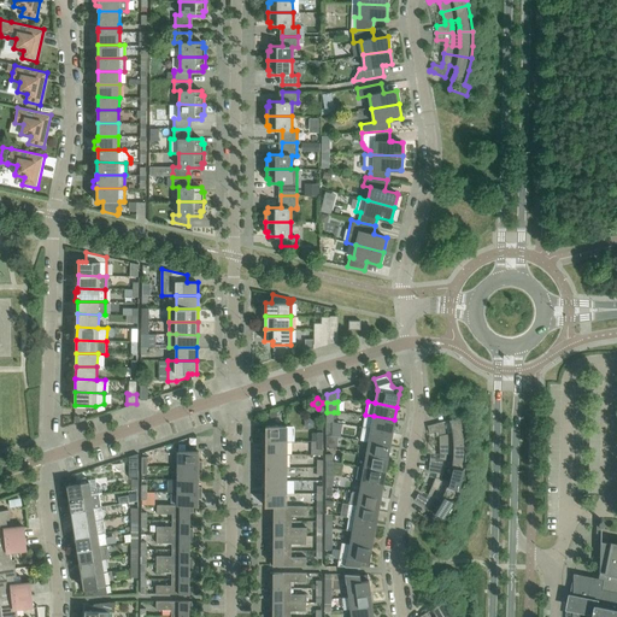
[(439,445),(466,444),(465,433),(463,416),(469,415),(468,405),(450,410),(450,411),(452,419),(428,425),(427,427),(428,427),(429,433),(439,432),(439,435),(439,445)]
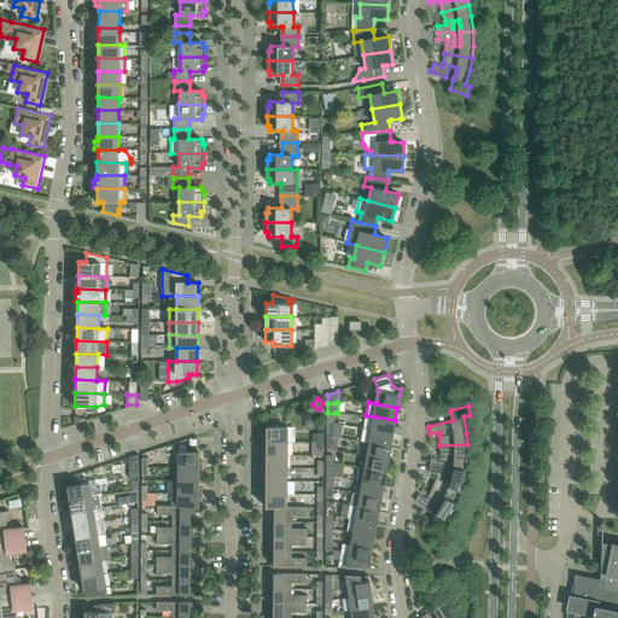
[(374,417),(372,430),(392,433),(395,420),(374,417)]
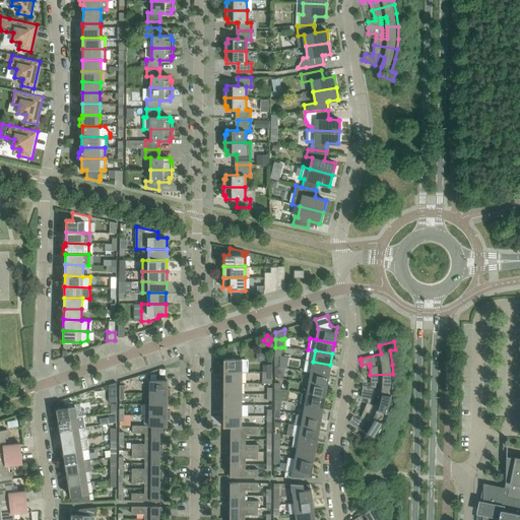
[(221,367),(221,371),(241,371),(242,360),(229,359),(224,359),(224,367),(221,367)]
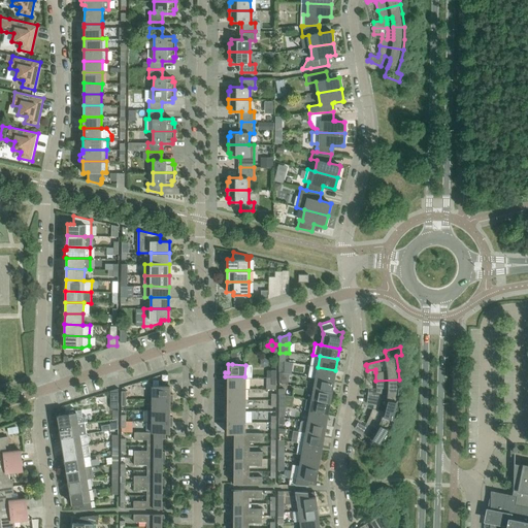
[(333,381),(335,370),(318,367),(311,366),(309,376),(316,377),(333,381)]
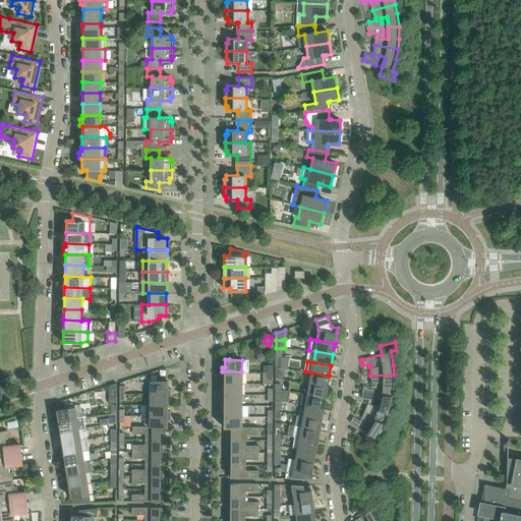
[(225,378),(225,383),(241,383),(241,371),(222,371),(222,378),(225,378)]
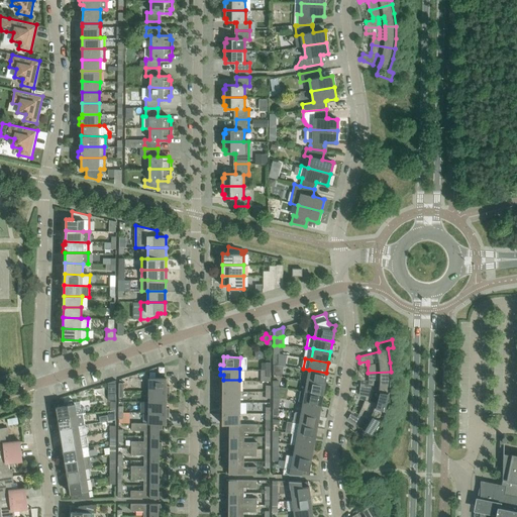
[(325,384),(326,373),(309,370),(307,381),(325,384)]
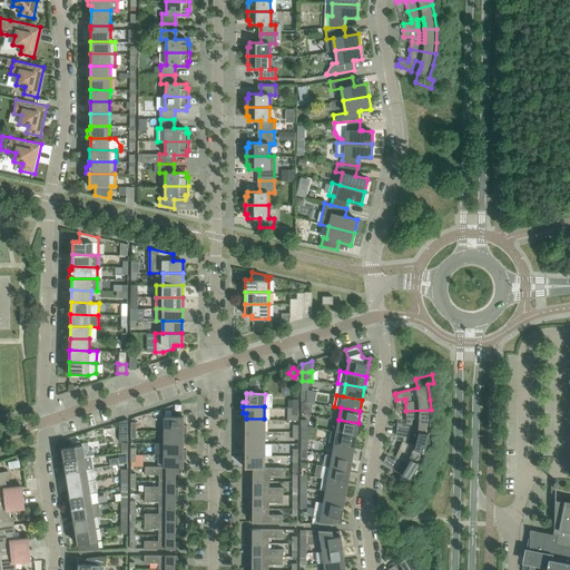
[(412,420),(419,420),(418,423),(418,426),(418,430),(416,432),(429,435),(431,421),(431,410),(405,411),(406,420),(406,423),(397,422),(396,429),(411,431),(412,420)]
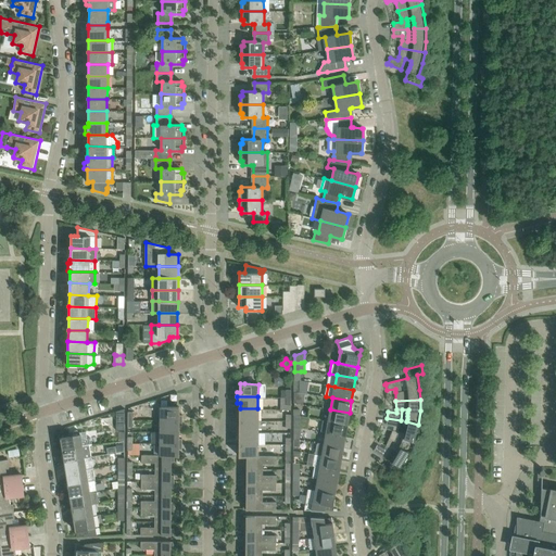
[(161,406),(161,419),(182,419),(182,415),(179,415),(179,407),(161,406)]
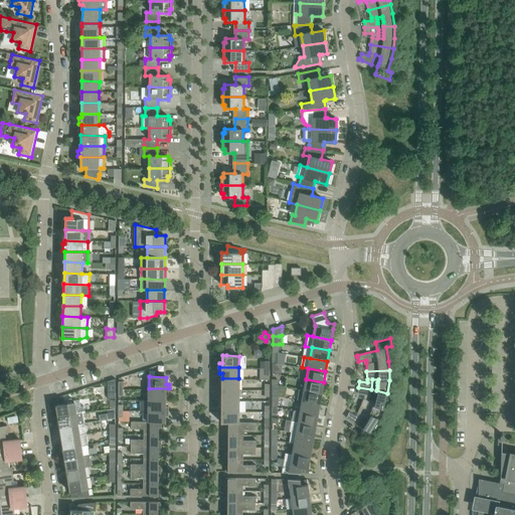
[(218,385),(218,389),(238,389),(238,378),(222,378),(221,385),(218,385)]
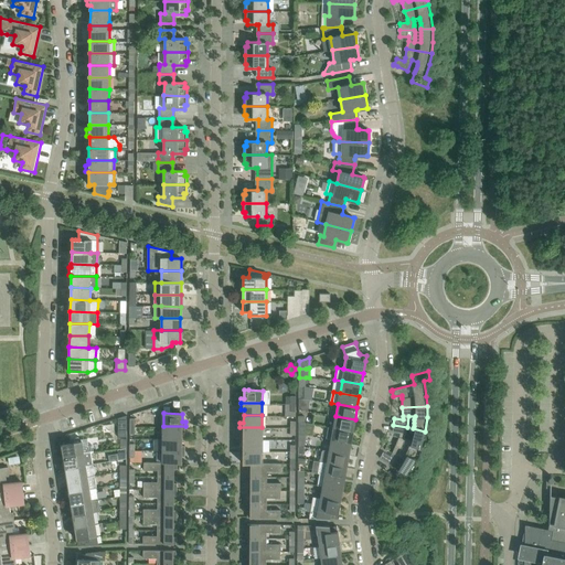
[(336,416),(333,427),(353,432),(355,419),(336,416)]
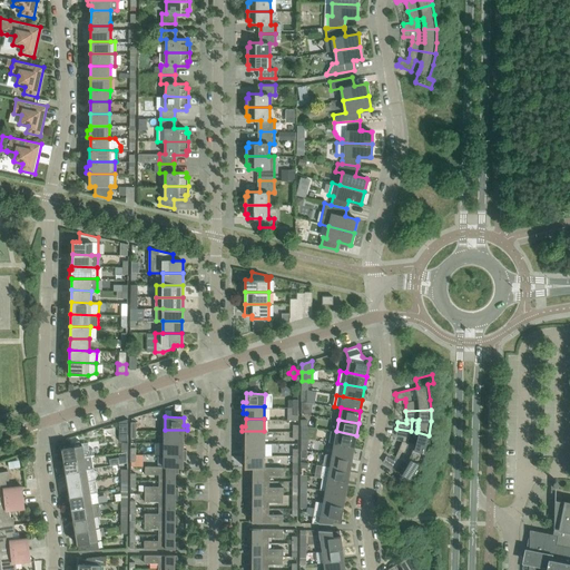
[(402,441),(399,449),(422,459),(426,449),(429,435),(416,432),(416,435),(415,439),(414,442),(413,444),(408,443),(411,431),(396,429),(395,435),(403,438),(403,441),(402,441)]
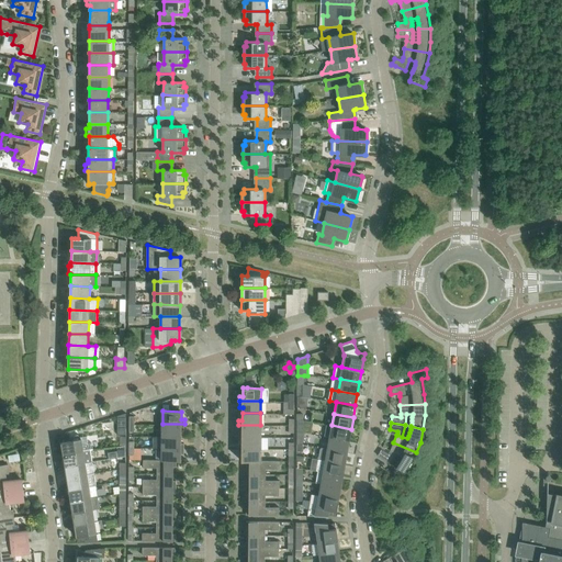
[(184,430),(184,424),(163,424),(163,436),(181,436),(181,430),(184,430)]
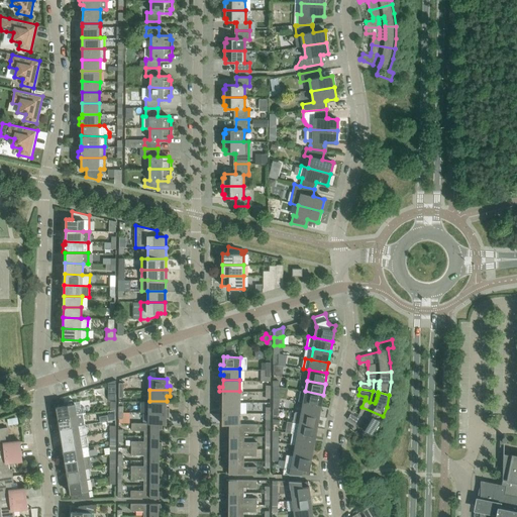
[(222,396),(222,402),(239,402),(239,391),(219,391),(219,396),(222,396)]
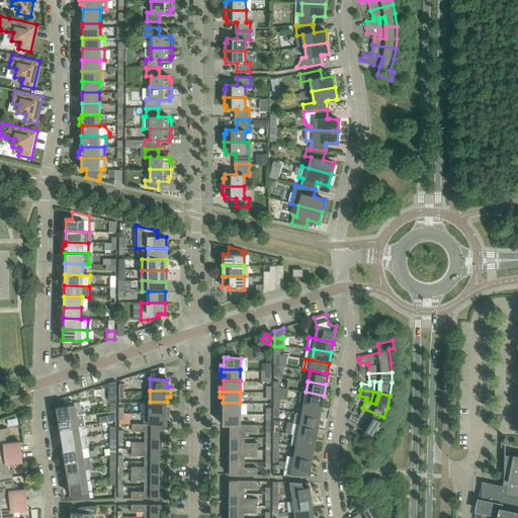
[(322,406),(324,396),(306,392),(300,392),(298,402),(304,403),(322,406)]
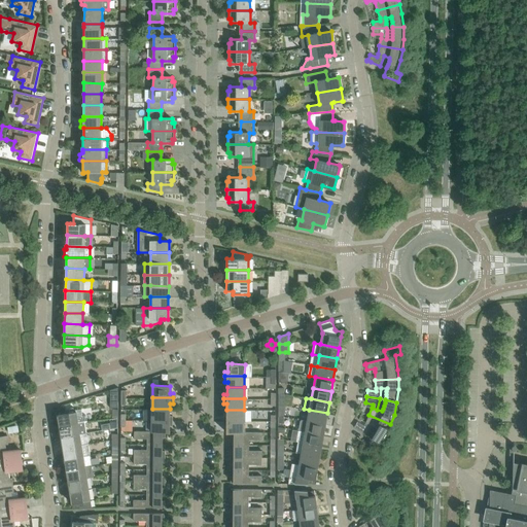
[(58,415),(60,426),(84,422),(86,421),(85,415),(82,416),(81,409),(76,410),(75,409),(58,415)]
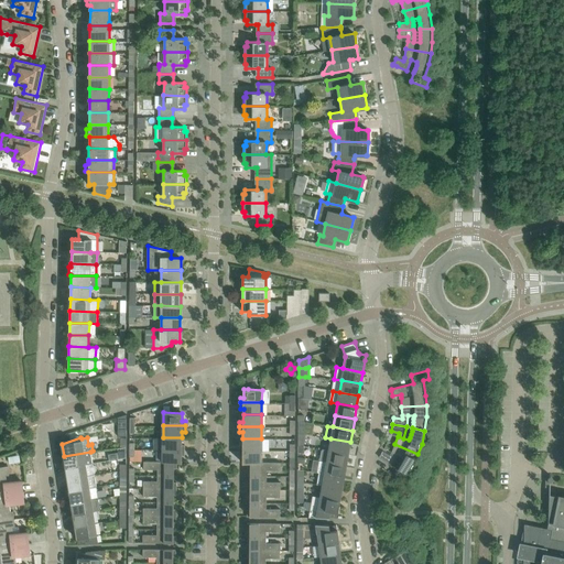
[(163,437),(163,449),(184,449),(185,445),(181,445),(182,437),(163,437)]
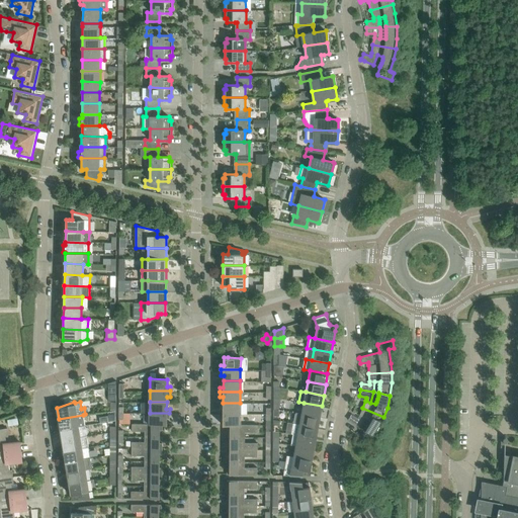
[(220,409),(220,414),(240,414),(240,403),(223,403),(223,409),(220,409)]
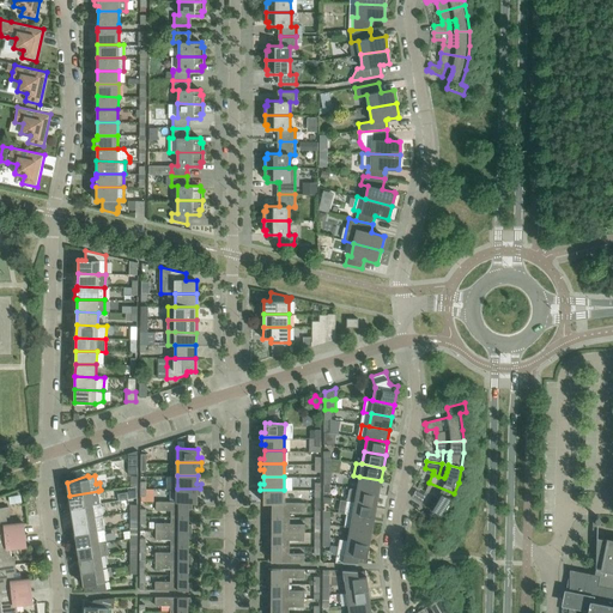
[(359,477),(357,490),(378,493),(381,480),(359,477)]
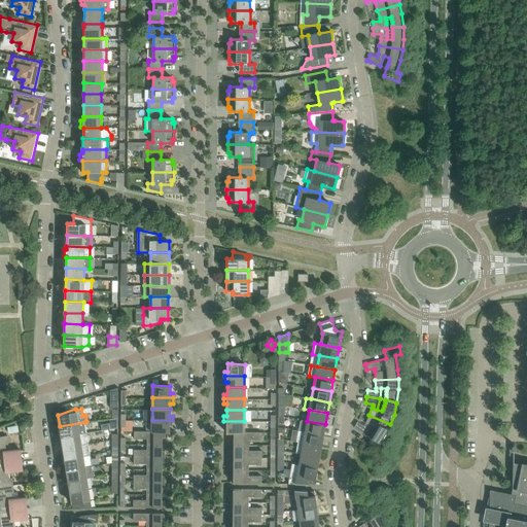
[(364,448),(377,457),(383,448),(379,445),(386,433),(390,424),(369,415),(365,423),(364,425),(357,422),(354,426),(353,426),(357,429),(371,438),(366,444),(366,445),(364,448)]
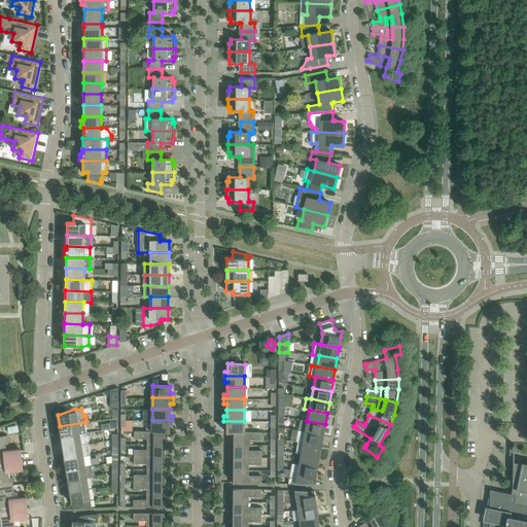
[(172,425),(172,420),(152,420),(151,431),(166,431),(166,432),(169,432),(169,425),(172,425)]
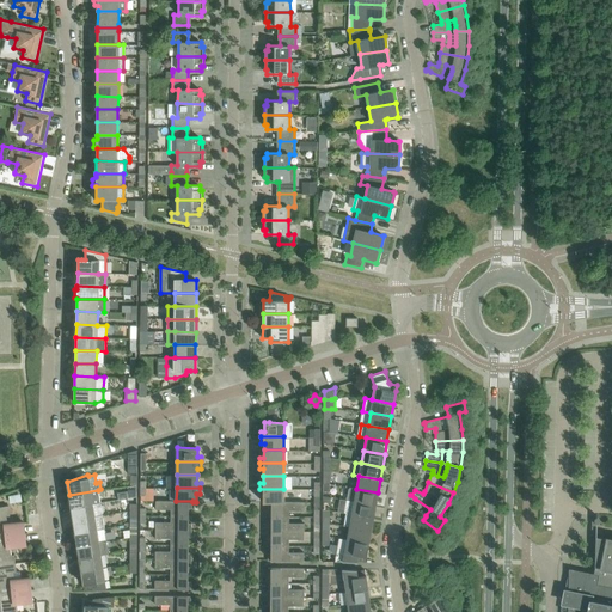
[(349,488),(347,500),(375,506),(378,493),(356,489),(349,488)]
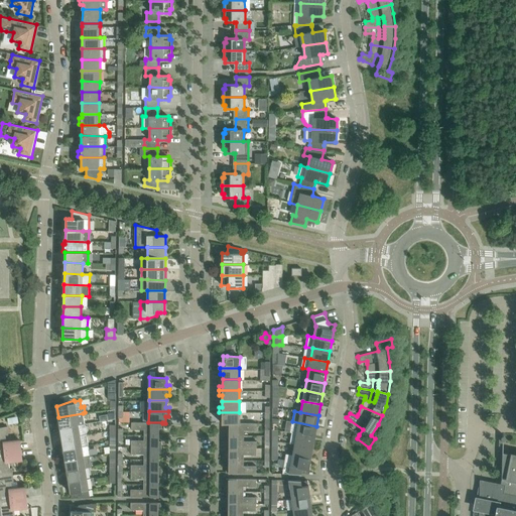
[(239,423),(239,412),(219,412),(219,417),(222,417),(222,423),(226,423),(239,423)]
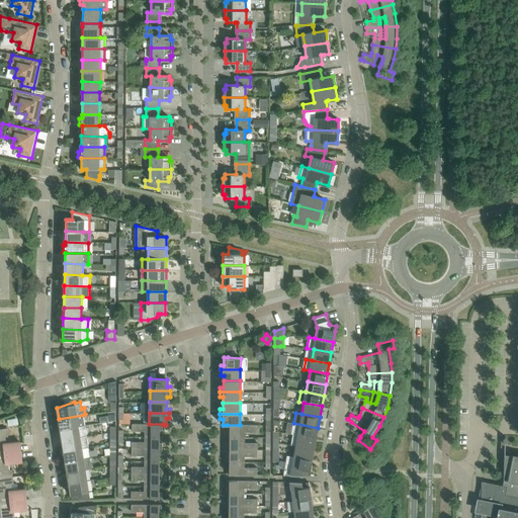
[(85,426),(83,415),(59,419),(60,430),(85,426)]
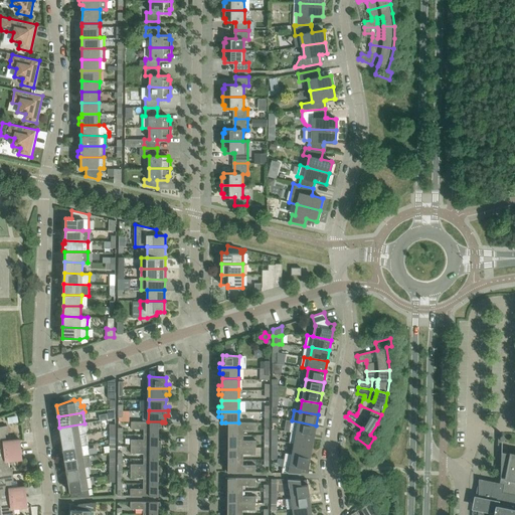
[(314,436),(316,425),(292,420),(290,432),(291,432),(314,436)]
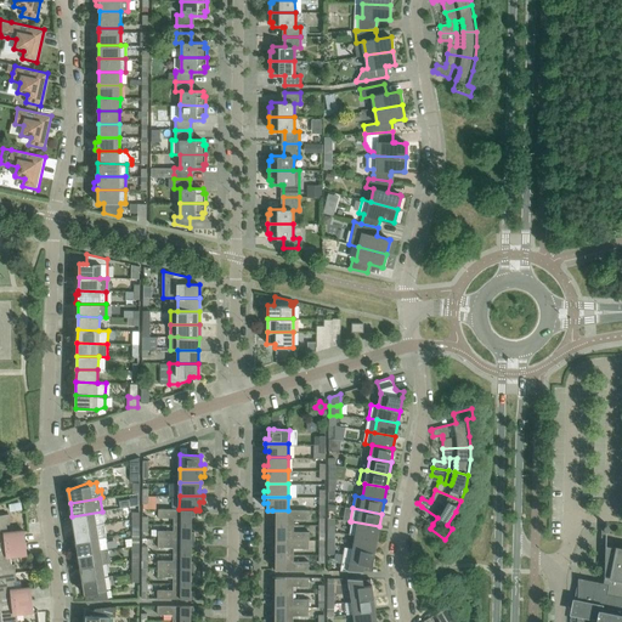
[(174,518),(174,525),(191,525),(191,516),(196,516),(196,510),(196,509),(179,509),(158,509),(158,518),(174,518)]
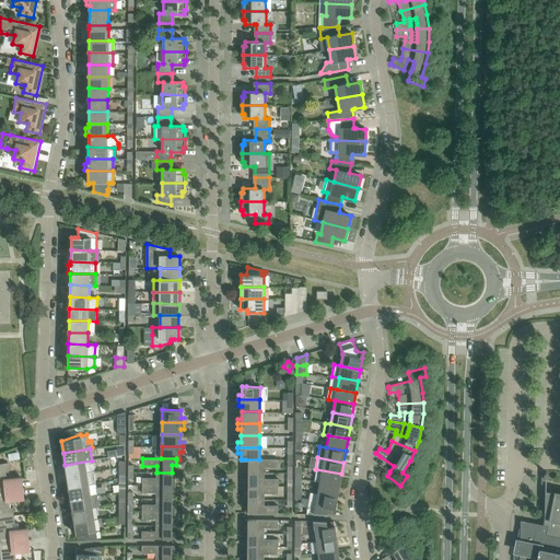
[(248,466),(248,473),(265,473),(265,467),(278,467),(278,459),(259,459),(245,459),(245,466),(248,466)]
